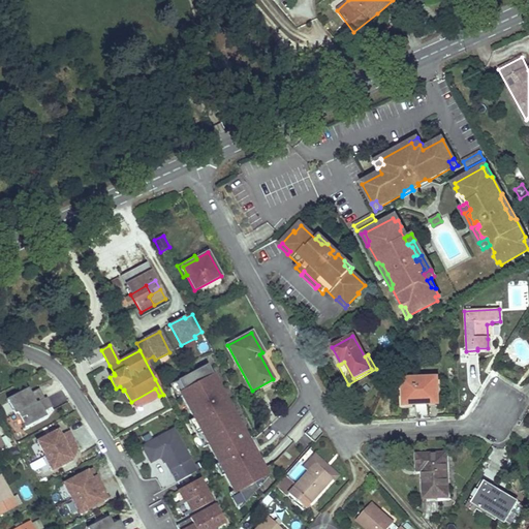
[(223,489),(270,465),(255,439),(218,368),(173,393),(223,489)]
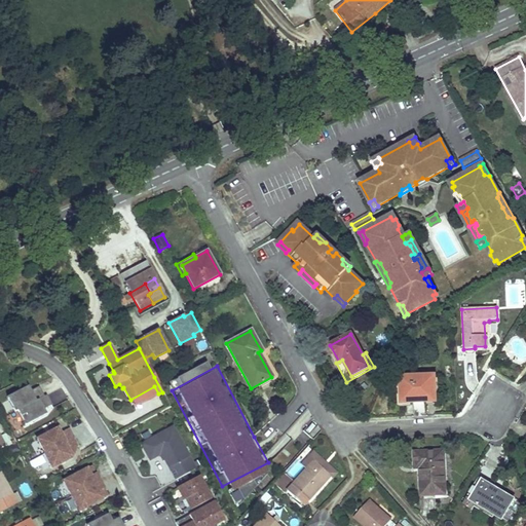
[(435,376),(401,378),(402,386),(402,403),(436,402),(435,376)]
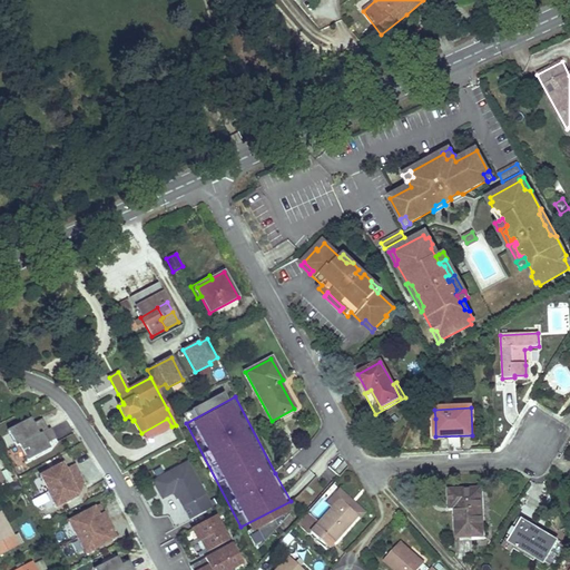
[(16,446),(18,445),(47,430),(41,419),(32,424),(30,419),(7,431),(16,446)]
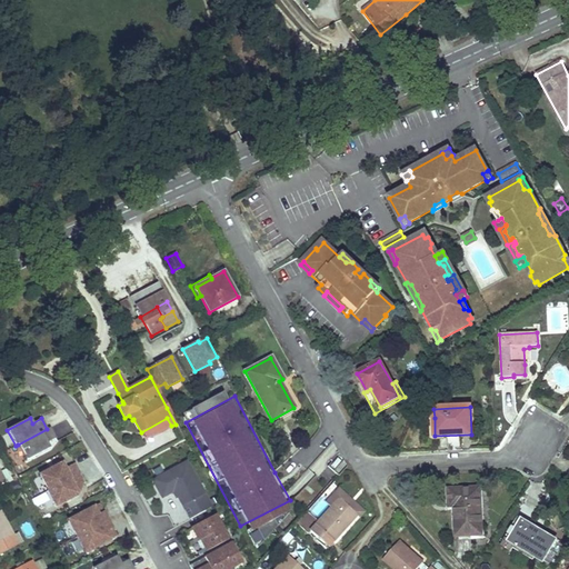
[(171,426),(167,418),(141,432),(145,440),(162,431),(171,426)]
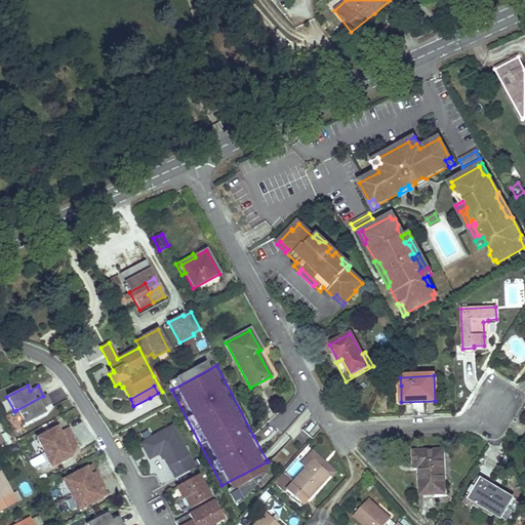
[(43,396),(16,410),(25,425),(46,413),(43,408),(51,404),(46,394),(43,396)]
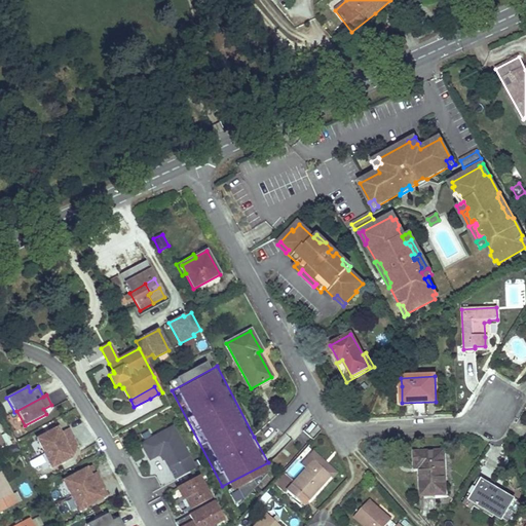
[(44,453),(43,454),(51,468),(72,458),(76,446),(69,428),(61,433),(58,427),(37,439),(44,453)]
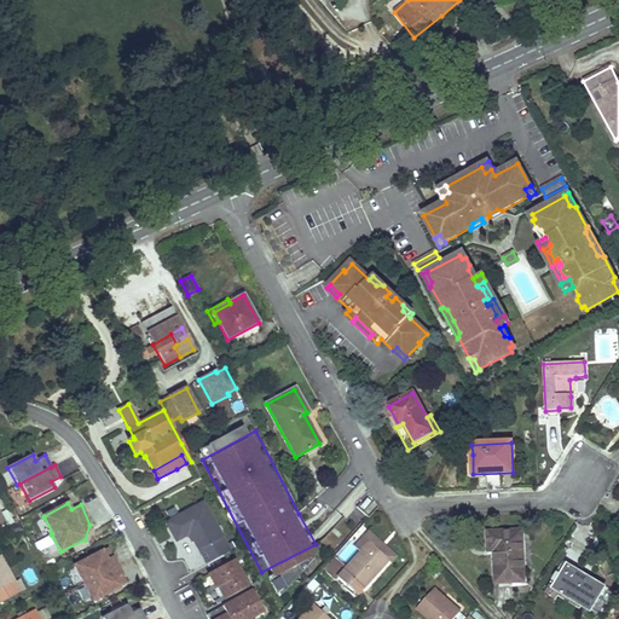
[(194,542),(207,565),(230,553),(203,503),(165,524),(175,543),(187,536),(191,543),(194,542)]
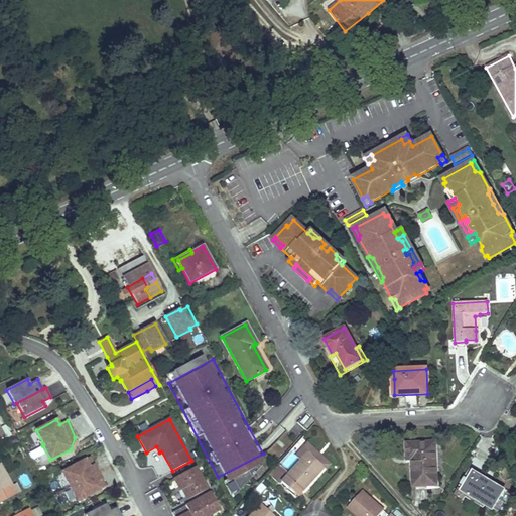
[(324,467),(314,459),(318,454),(307,442),(302,448),(307,453),(300,461),(288,473),(286,476),(276,466),(268,475),(279,484),(280,482),(296,496),(324,467)]
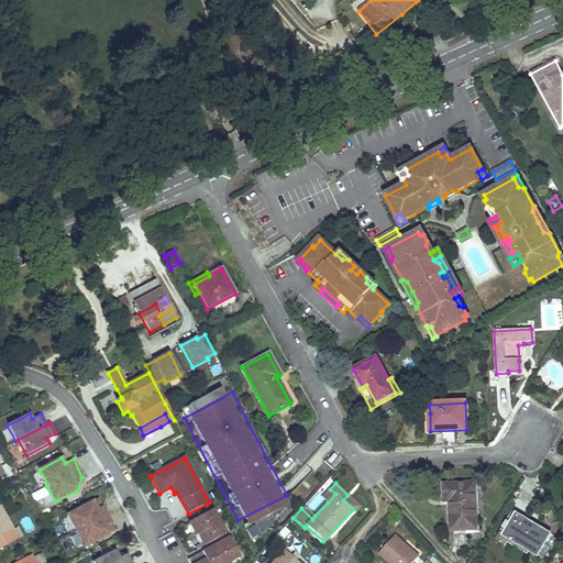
[(444,501),(450,501),(451,530),(476,529),(474,484),(444,485),(444,501)]
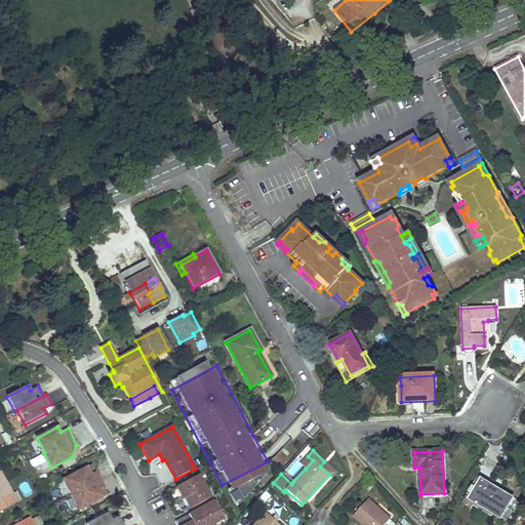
[(306,469),(313,460),(308,456),(300,463),(306,469)]
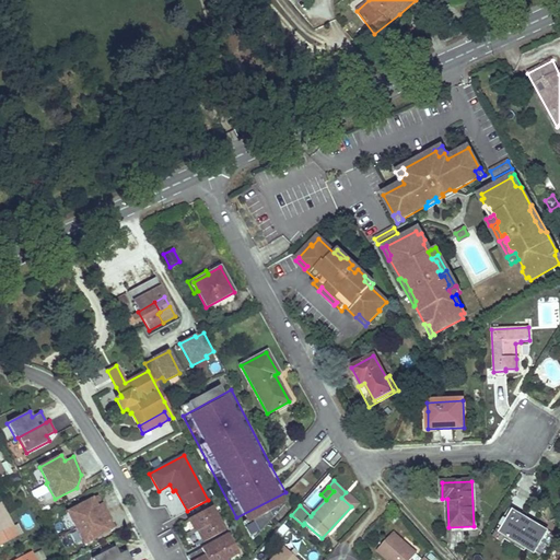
[(346,492),(341,498),(351,506),(353,510),(359,504),(346,492)]
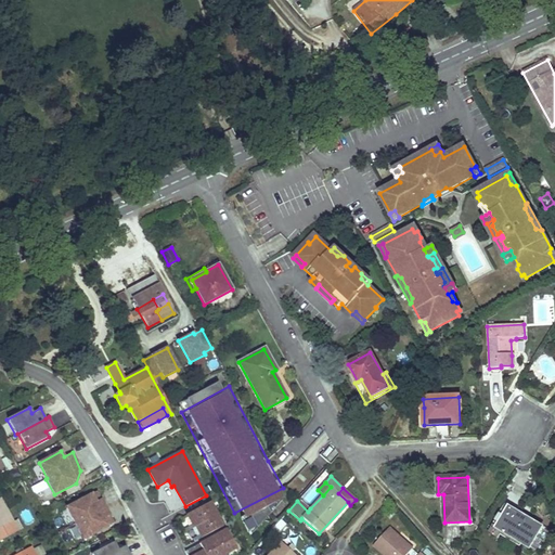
[(105,507),(97,492),(66,507),(75,524),(105,507)]
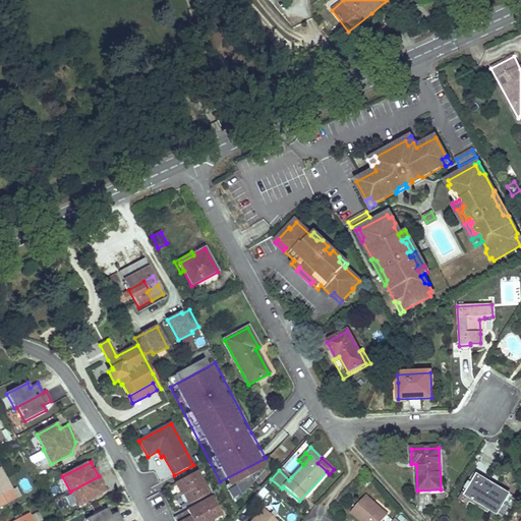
[(0,501),(2,504),(15,497),(0,468),(0,501)]
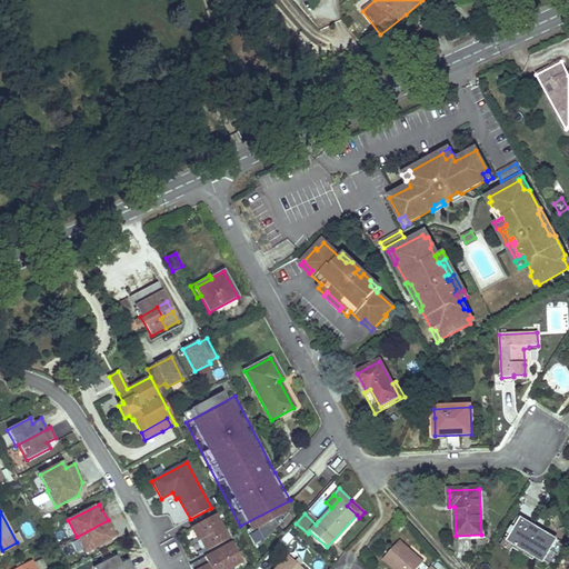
[(305,513),(316,525),(318,521),(307,511),(305,513)]
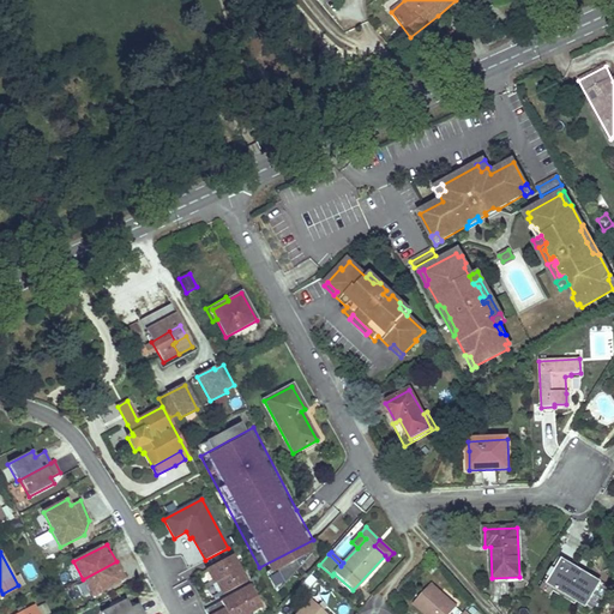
[(233,555),(206,570),(212,581),(204,585),(206,589),(216,583),(221,593),(214,596),(215,600),(247,583),(233,555)]
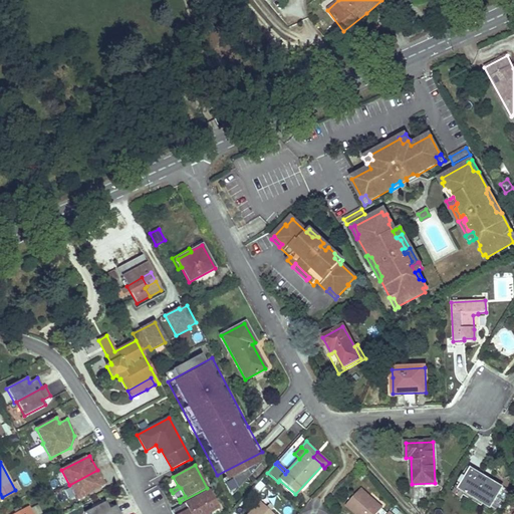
[(462,485),(471,470),(467,468),(458,482),(462,485)]
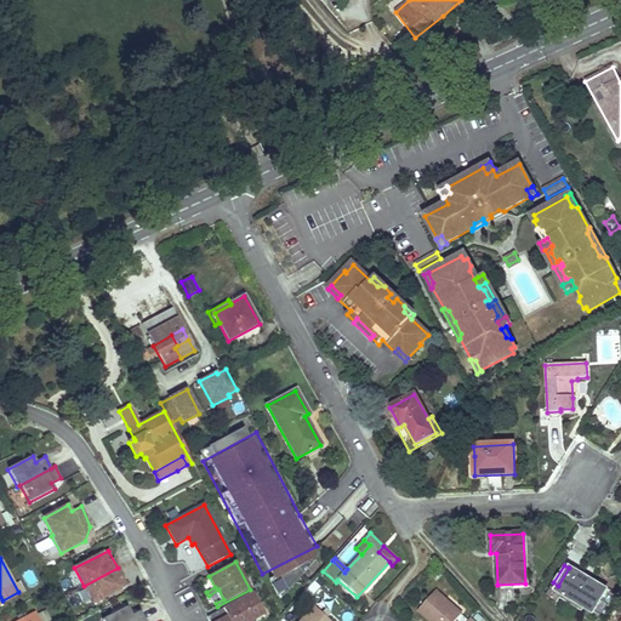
[(118,568),(84,586),(93,604),(127,586),(118,568)]
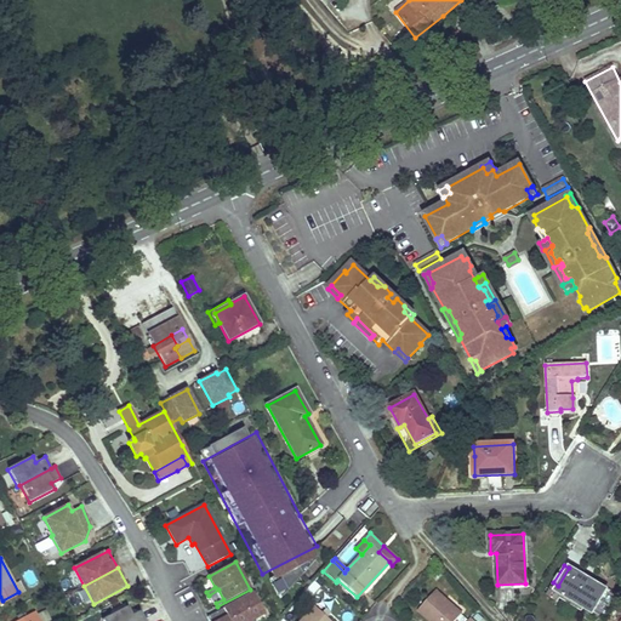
[(592,613),(607,590),(569,568),(558,586),(556,591),(592,613)]
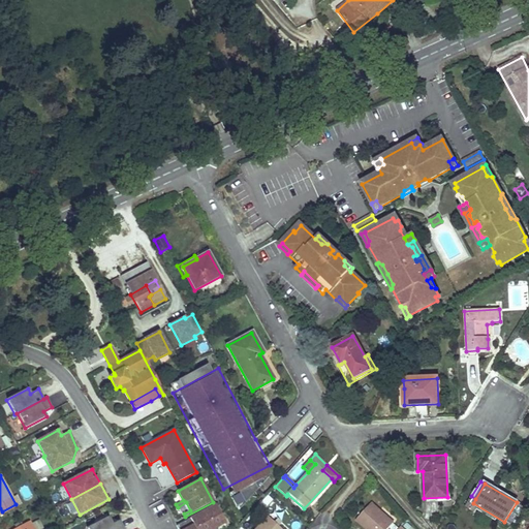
[(390,528),(389,528),(394,523),(371,503),(356,521),(366,528),(401,528),(400,527),(398,528),(390,528)]
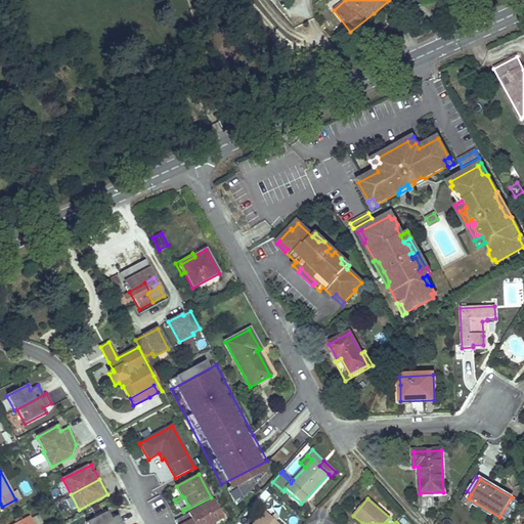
[(213,500),(174,521),(175,523),(214,523),(223,519),(213,500)]
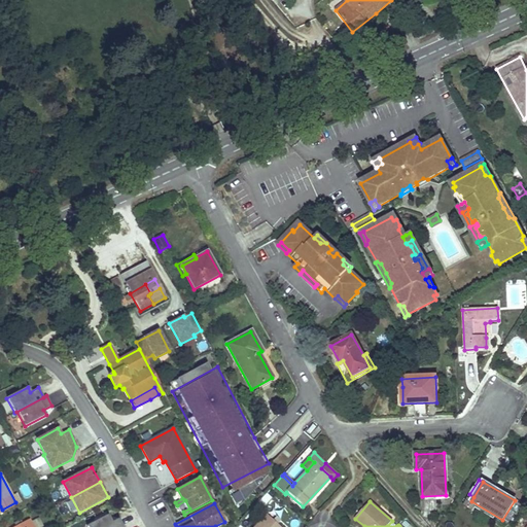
[(112,522),(108,515),(86,526),(123,526),(119,519),(112,522)]
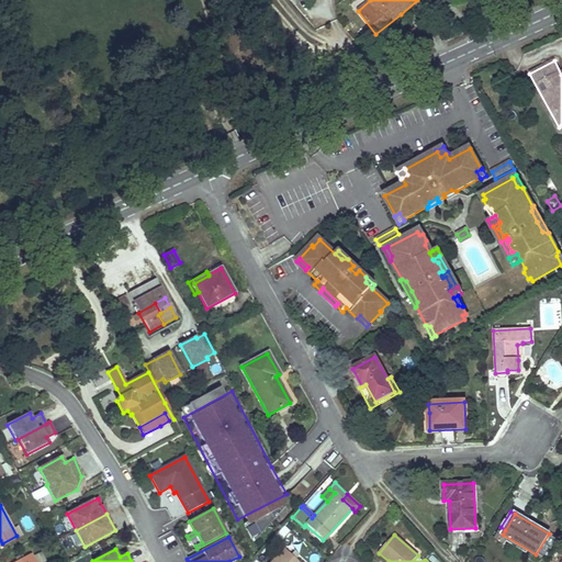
[(298,561),(284,550),(272,561),(298,561)]
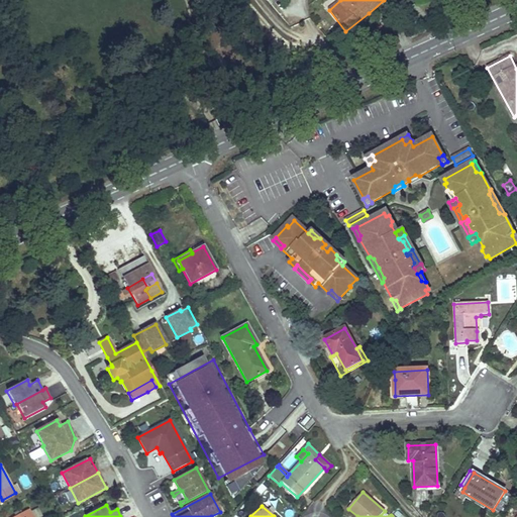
[(41,516),(36,508),(29,513),(31,516),(41,516)]
